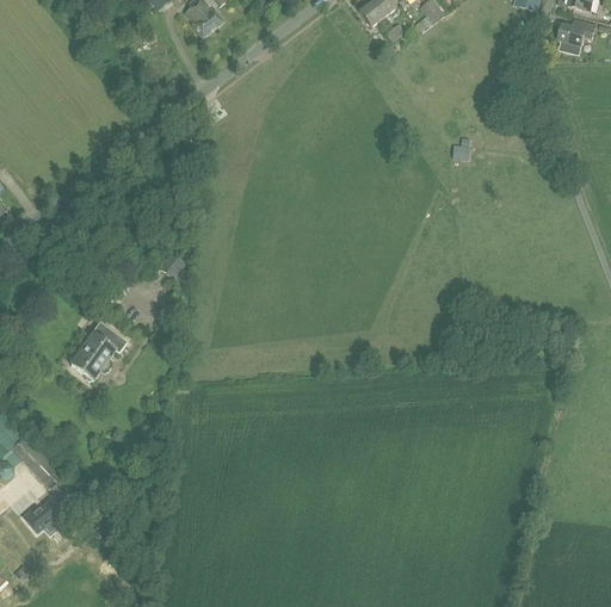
[(191,24),(202,38),(223,22),(213,7),(211,8),(205,0),(199,0),(184,12),(192,23),(191,24)]
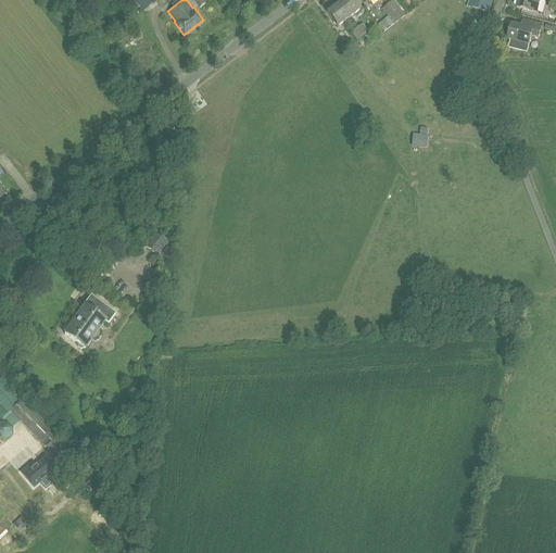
[(339,0),(338,1),(349,15),(352,20),(357,15),(354,11),(359,7),(354,0),(339,0)]
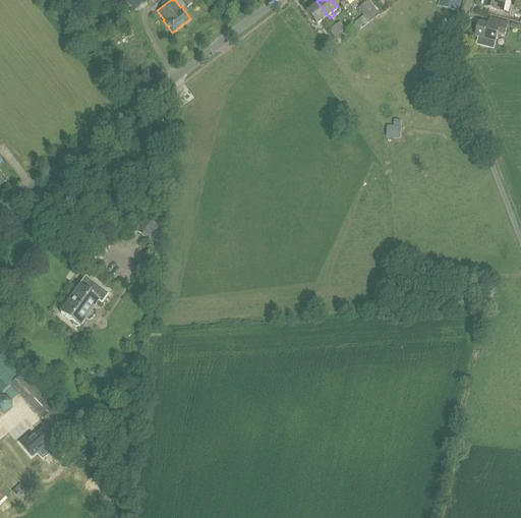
[(363,1),(368,8),(374,4),(371,0),(364,0),(363,1)]
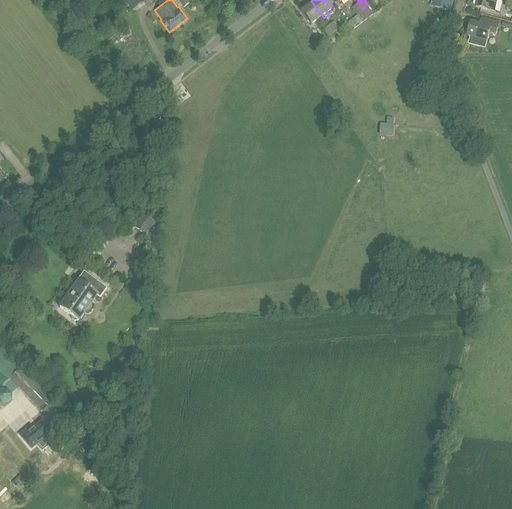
[(432,0),(431,4),(450,9),(452,0),(432,0)]
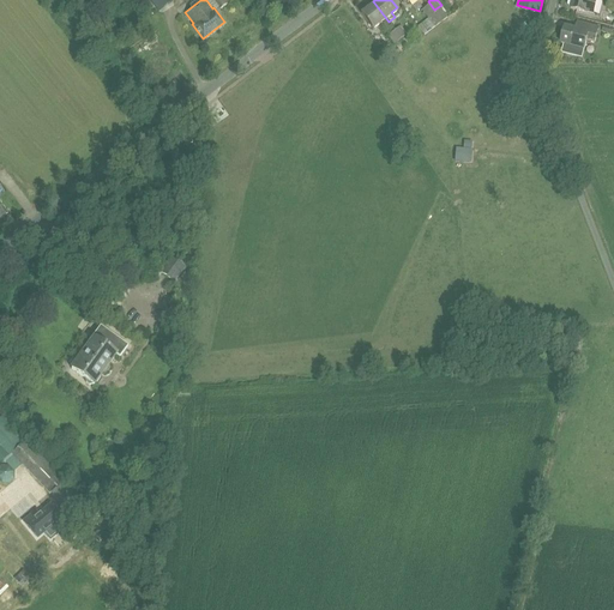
[(571,0),(570,5),(587,10),(587,8),(594,11),(595,0),(571,0)]
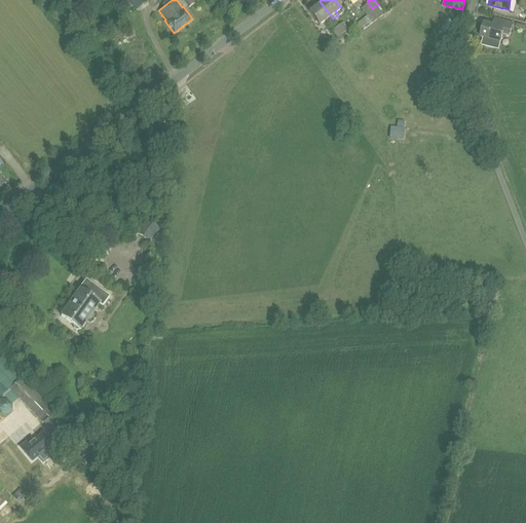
[(320,23),(330,14),(320,1),(309,9),(320,23)]
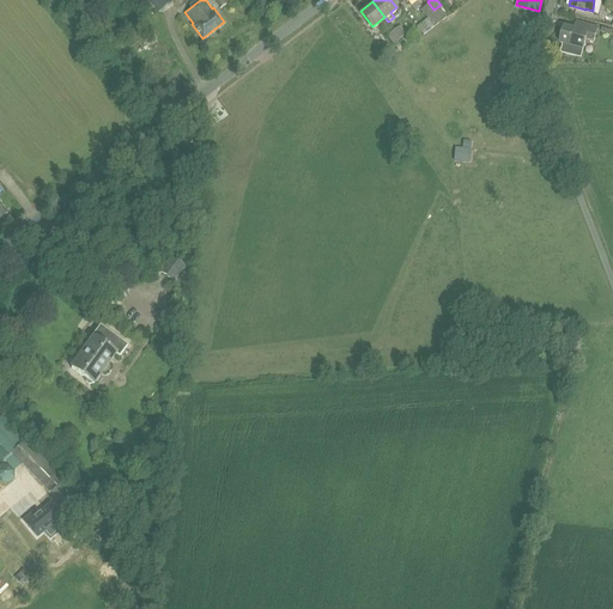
[(422,6),(426,14),(434,24),(441,19),(434,10),(428,1),(422,6)]
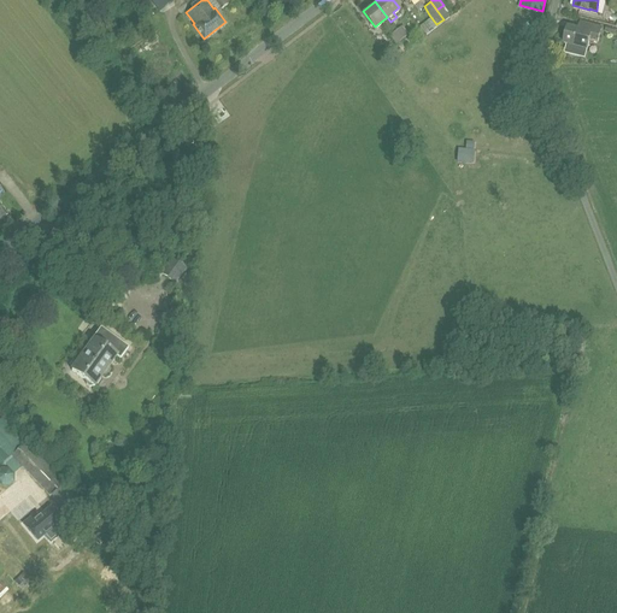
[(109,24),(115,33),(130,21),(124,13),(109,24)]
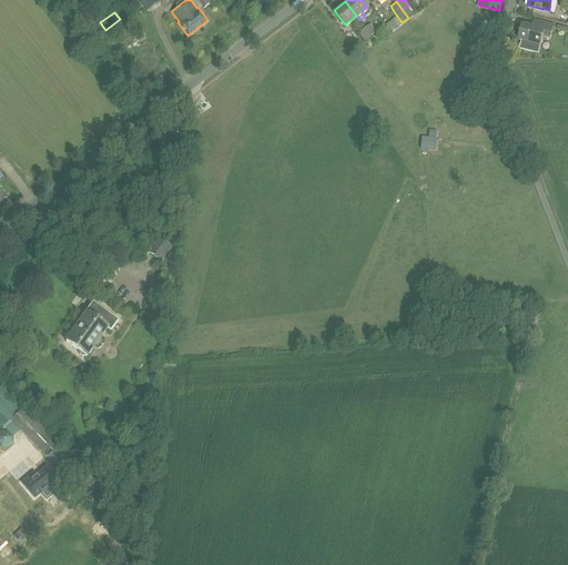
[(519,38),(521,39),(519,47),(538,51),(544,33),(551,36),(555,23),(535,18),(534,24),(524,22),(519,38)]
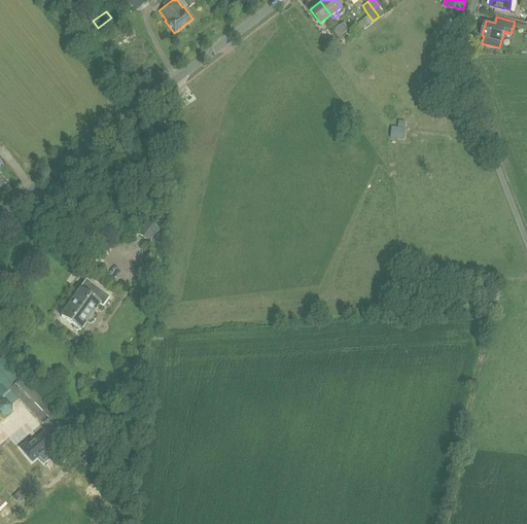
[(344,31),(349,27),(343,21),(338,24),(344,31)]
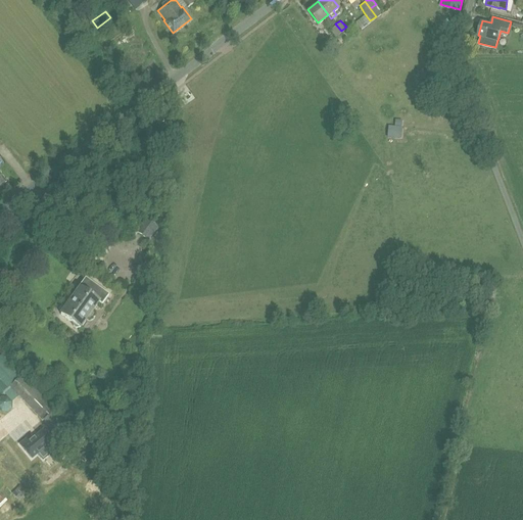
[(335,35),(341,31),(335,24),(330,28),(335,35)]
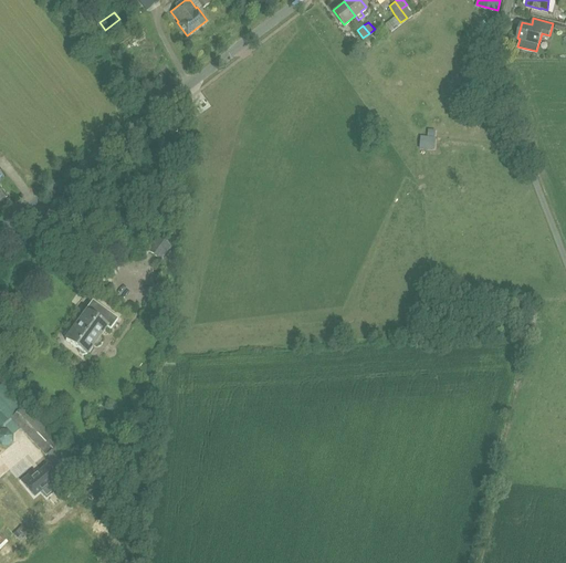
[(157,235),(147,248),(160,259),(170,244),(157,235)]
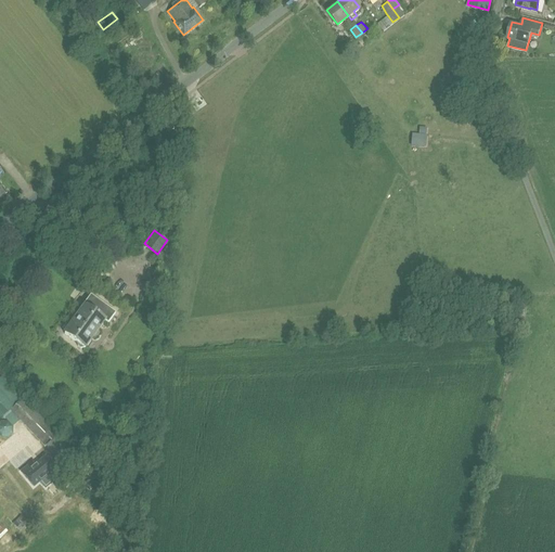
[(64,332),(85,346),(104,319),(107,322),(115,311),(90,293),(84,303),(85,304),(64,332)]
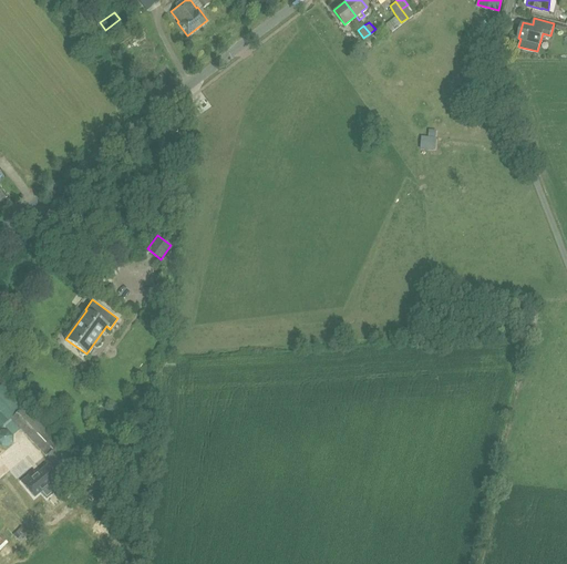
[(0,426),(10,418),(9,417),(22,404),(23,403),(3,380),(0,382),(0,426)]
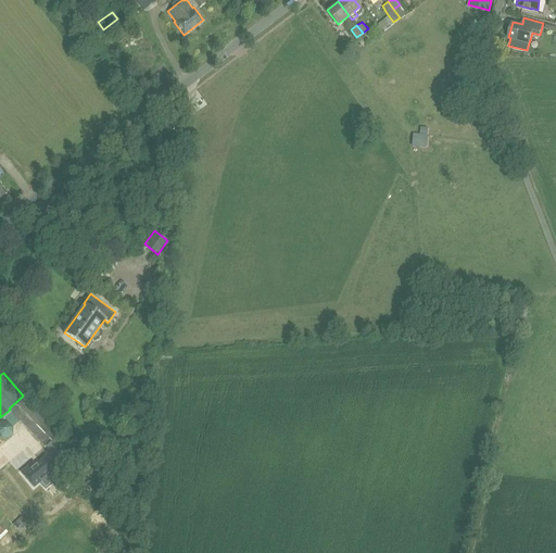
[(59,432),(23,397),(23,396),(9,409),(10,410),(45,445),(47,443),(57,459),(64,452),(70,447),(58,435),(59,432)]
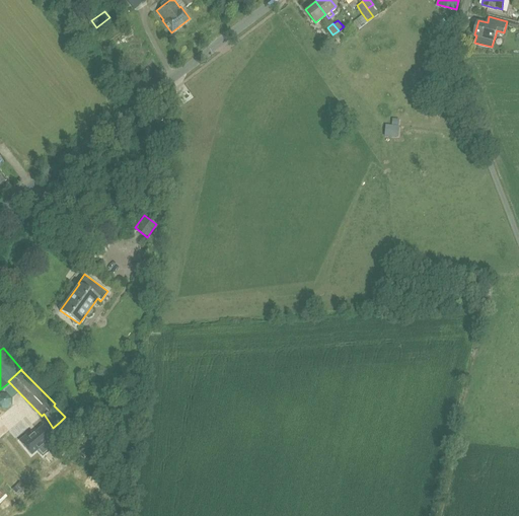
[(0,406),(1,407),(7,408),(12,402),(12,395),(8,390),(1,390),(0,391),(0,406)]
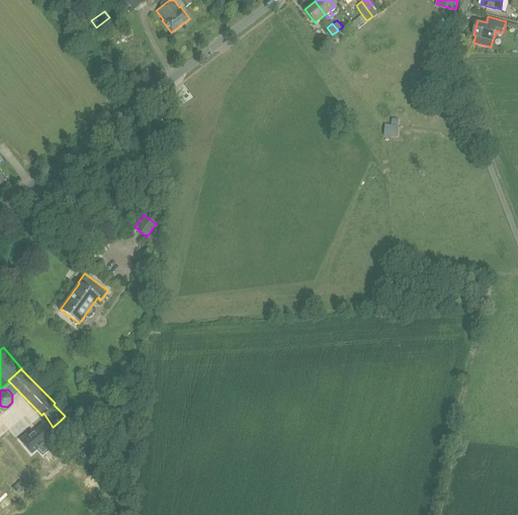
[(48,437),(51,434),(42,424),(29,436),(26,433),(20,438),(18,435),(7,444),(11,449),(21,440),(31,452),(37,446),(39,448),(45,443),(51,449),(58,443),(53,438),(51,440),(48,437)]
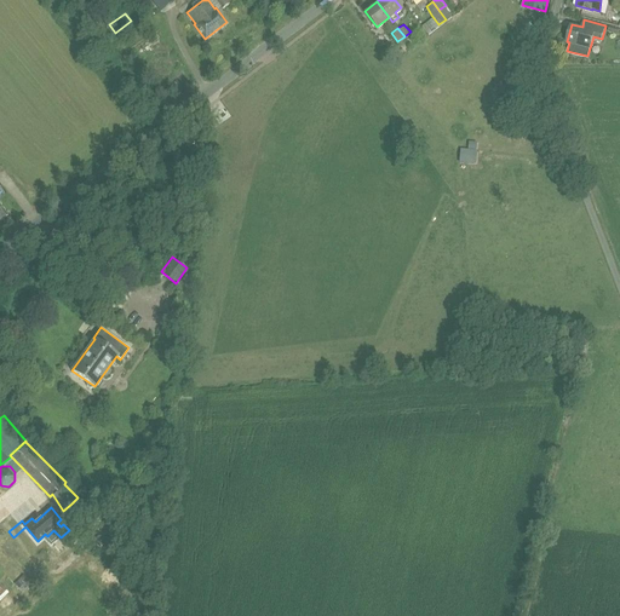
[(93,529),(103,519),(97,513),(96,514),(91,510),(84,518),(89,523),(87,523),(93,529)]
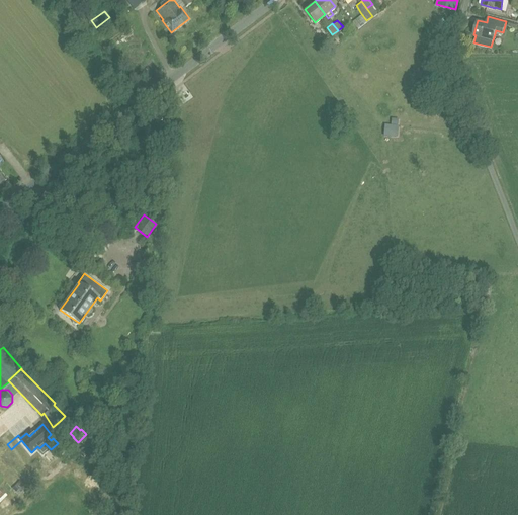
[(19,479),(12,487),(18,493),(26,485),(19,479)]
